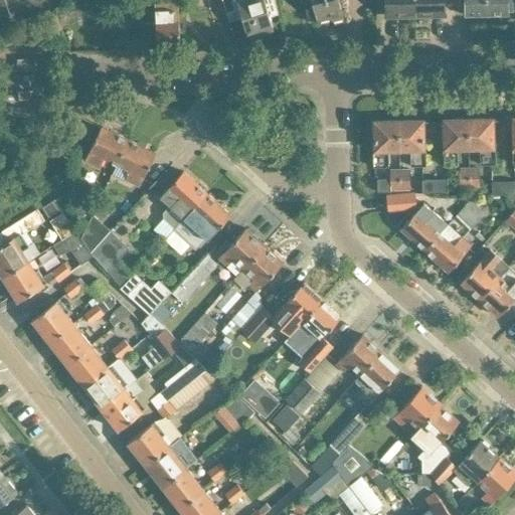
[(156,22),(142,22),(142,42),(157,42),(157,48),(180,48),(179,28),(178,10),(177,0),(154,0),(155,10),(156,22)]
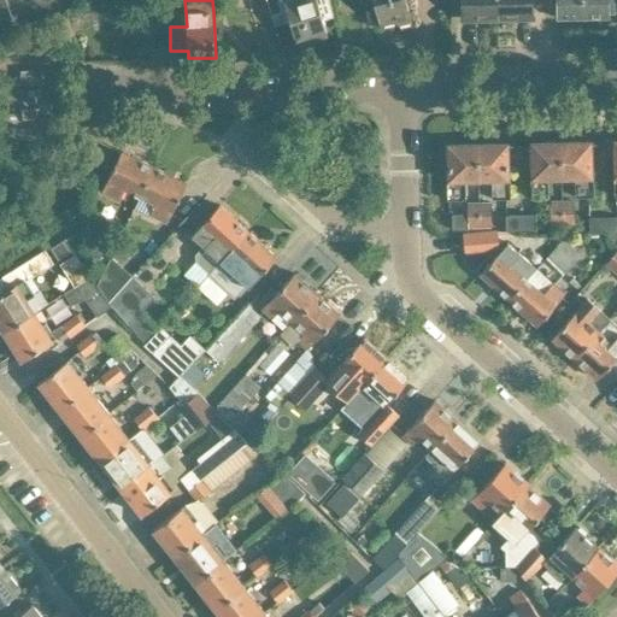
[(282,0),(283,0),(298,46),(328,36),(322,19),(333,16),(328,0),(282,0)]
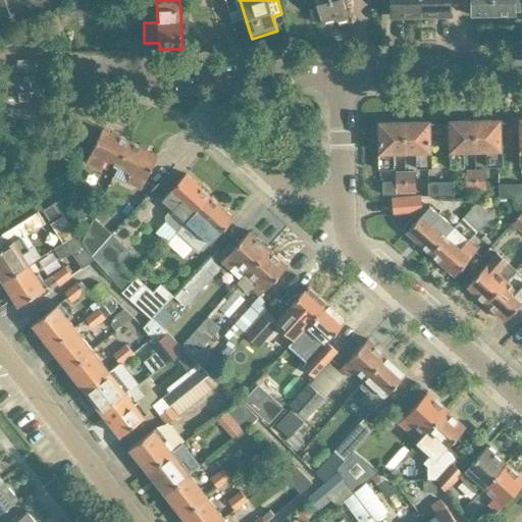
[(336,20),(348,17),(344,0),(316,0),(318,5),(313,6),(315,19),(321,18),(321,20),(335,17),(336,20)]
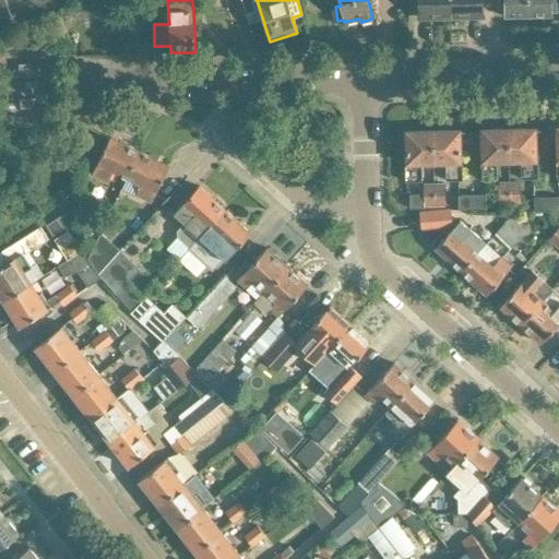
[(418,0),(419,14),(431,14),(431,18),(449,18),(448,0),(418,0)]
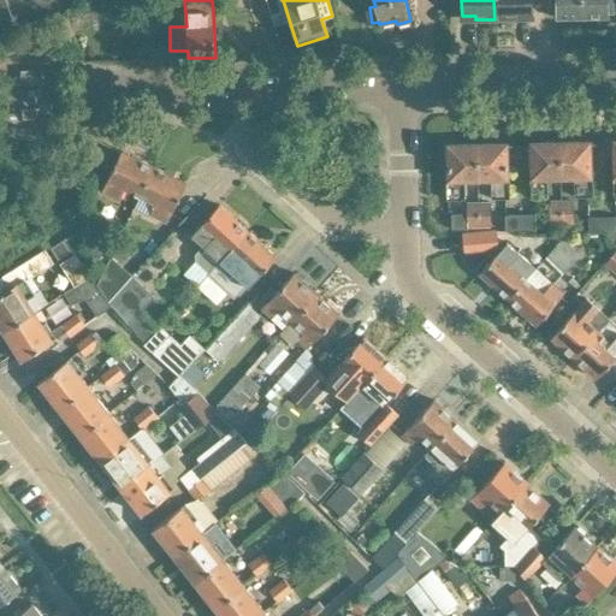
[(493,0),(495,19),(517,18),(517,15),(531,15),(529,0),(493,0)]
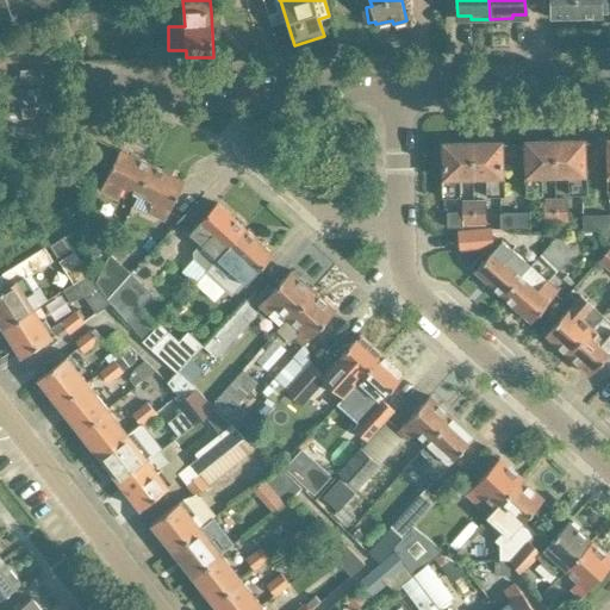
[(549,0),(551,18),(576,17),(576,0),(549,0)]
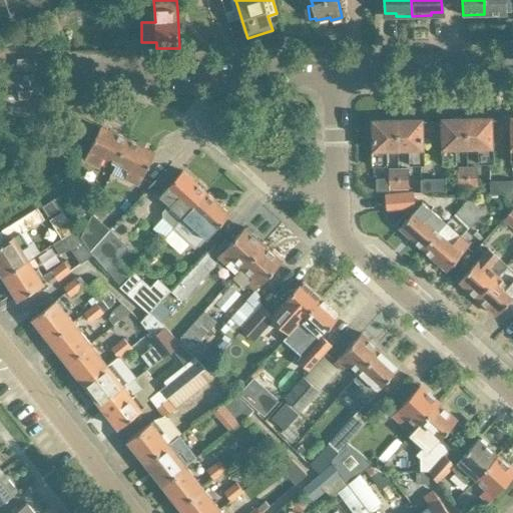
[(484,0),(484,14),(506,14),(506,11),(511,11),(510,0),(484,0)]
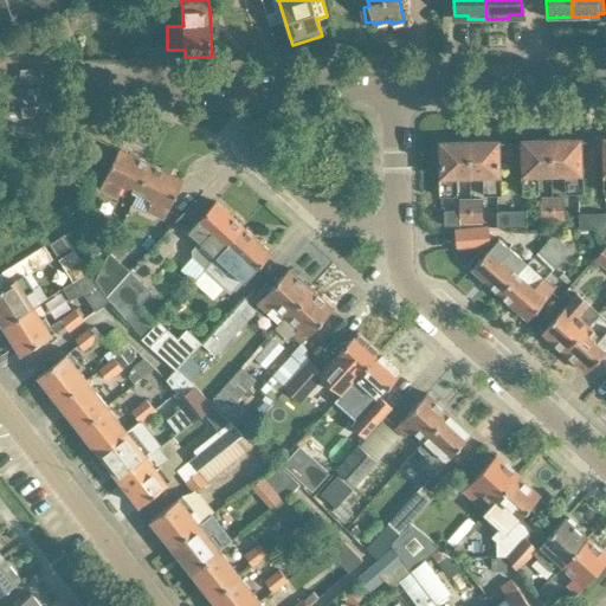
[(510,136),(437,139),(437,171),(439,171),(440,200),(605,195),(605,136),(510,139),(510,136)]
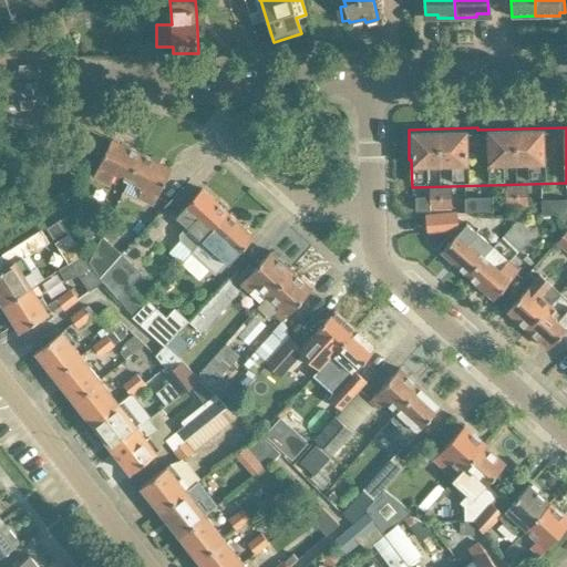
[(94,175),(106,181),(110,183),(114,174),(127,181),(142,153),(112,138),(94,175)]
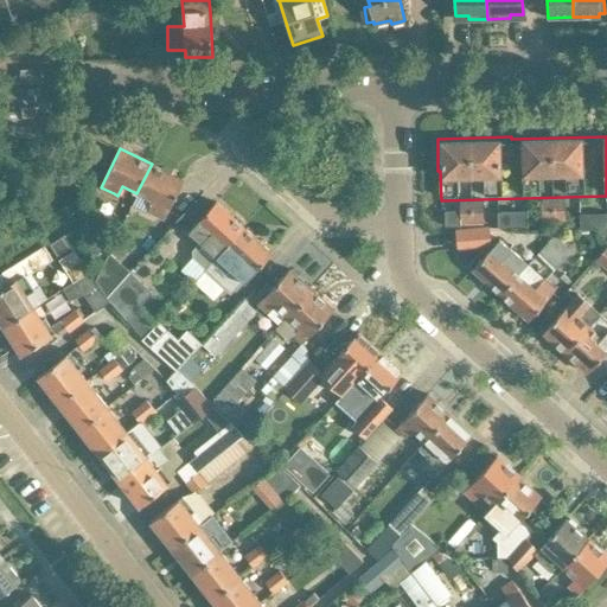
[(152,164),(136,193),(152,200),(147,210),(165,218),(184,180),(152,164)]
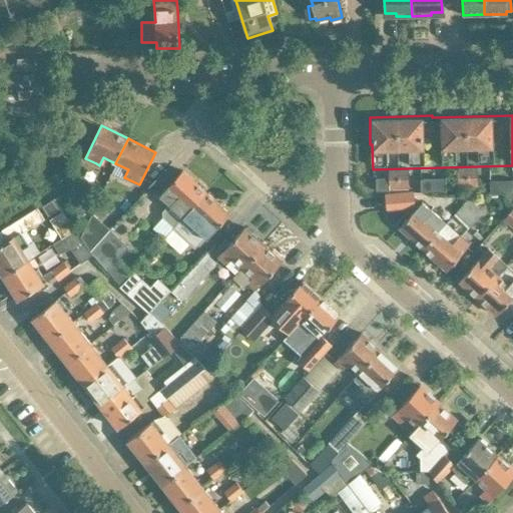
[(182,170),(168,185),(159,195),(168,204),(162,212),(162,216),(173,226),(182,216),(182,217),(205,192),(182,170)]
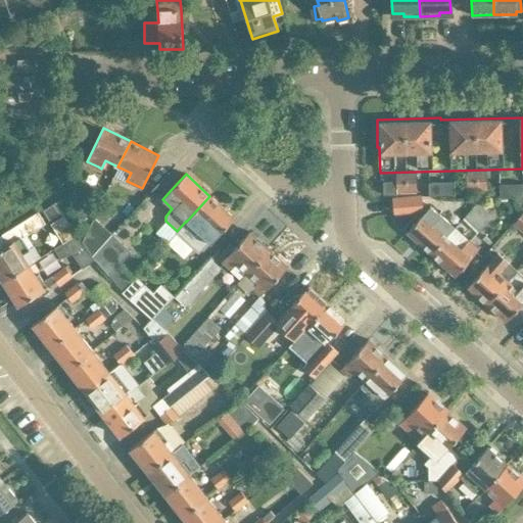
[(427,194),(454,193),(453,180),(426,181),(427,194)]
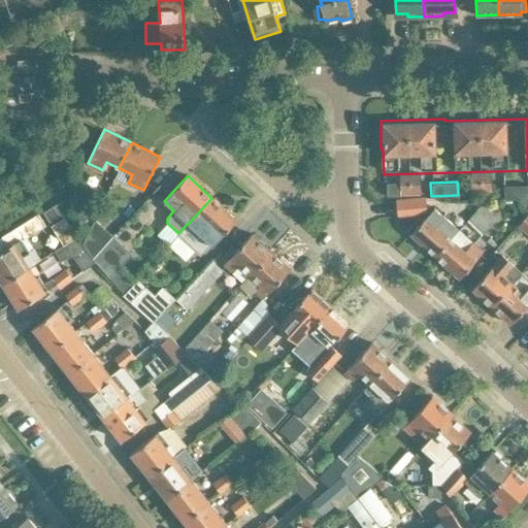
[(426,197),(397,199),(399,218),(428,215),(426,197)]
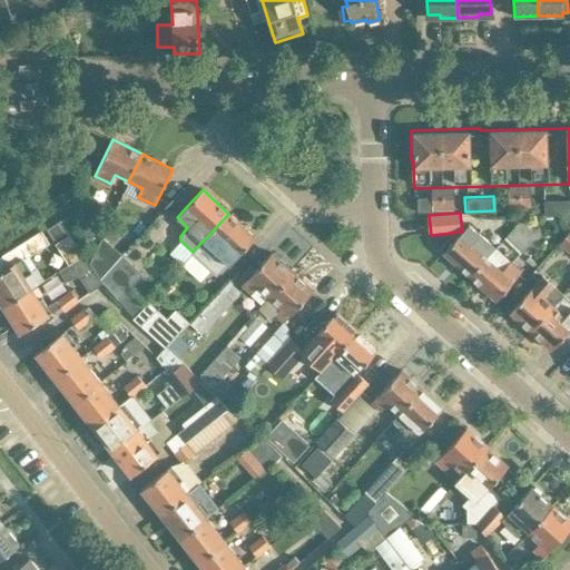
[(228,214),(203,242),(229,265),(255,237),(228,214)]
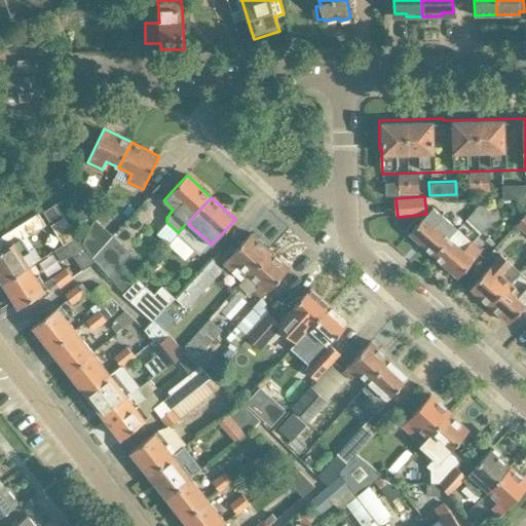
[(58,207),(55,202),(43,211),(49,221),(59,216),(61,218),(64,216),(58,207)]
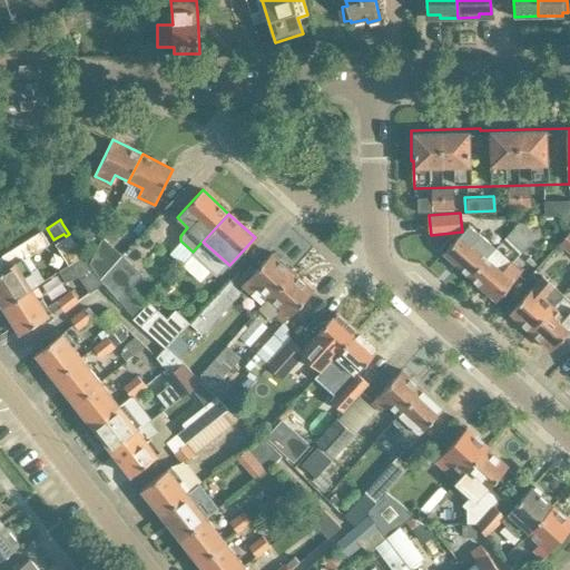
[(538,235),(521,220),(503,239),(520,254),(538,235)]
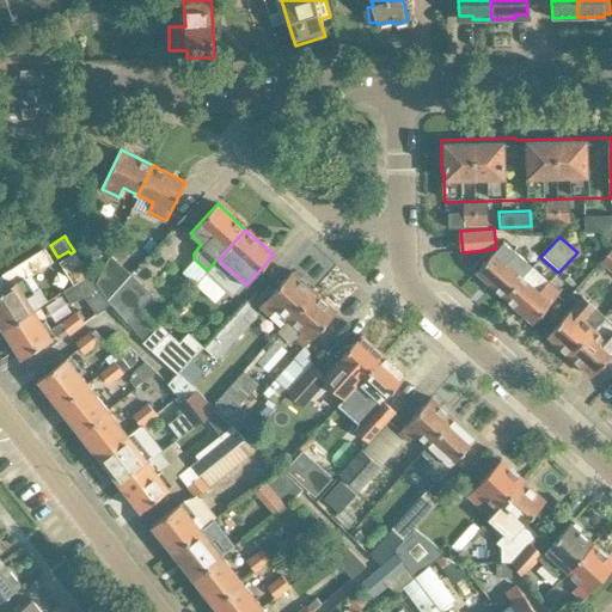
[(95,265),(102,251),(105,244),(91,238),(83,261),(95,265)]
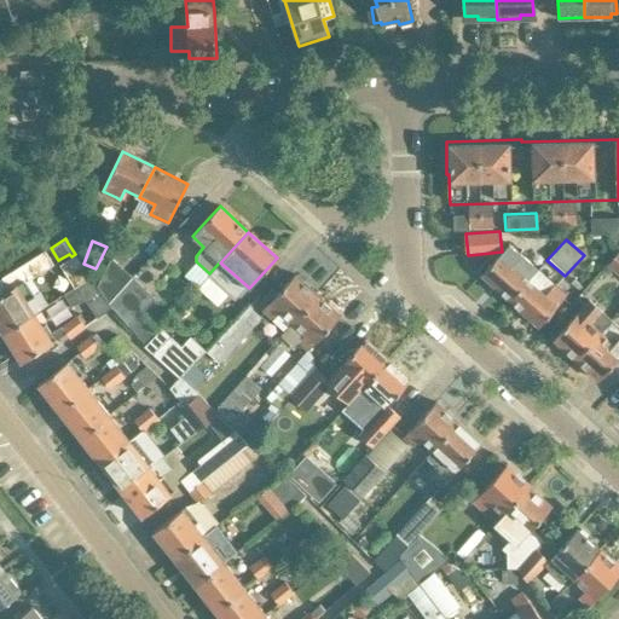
[(509,243),(498,256),(481,273),(510,300),(538,270),(509,243)]
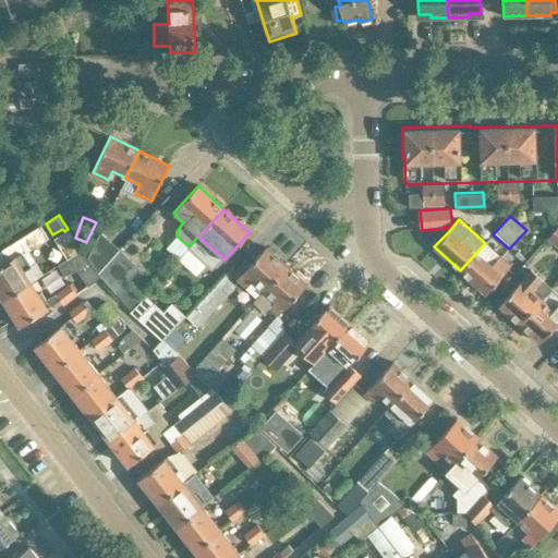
[(0,295),(3,300),(31,282),(43,275),(35,263),(29,266),(23,254),(48,238),(40,226),(8,246),(14,256),(0,265),(0,295)]
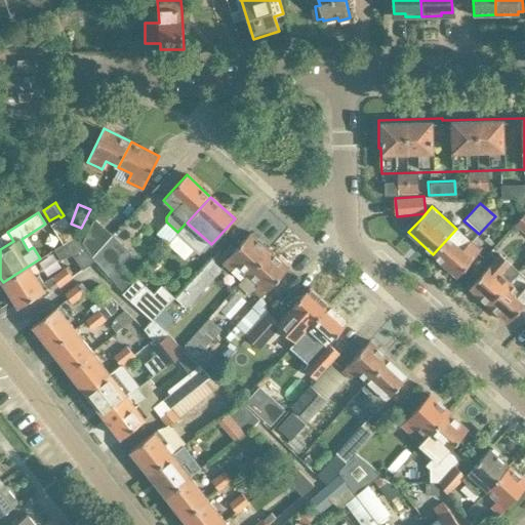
[(524,212),(515,225),(524,233),(524,212)]
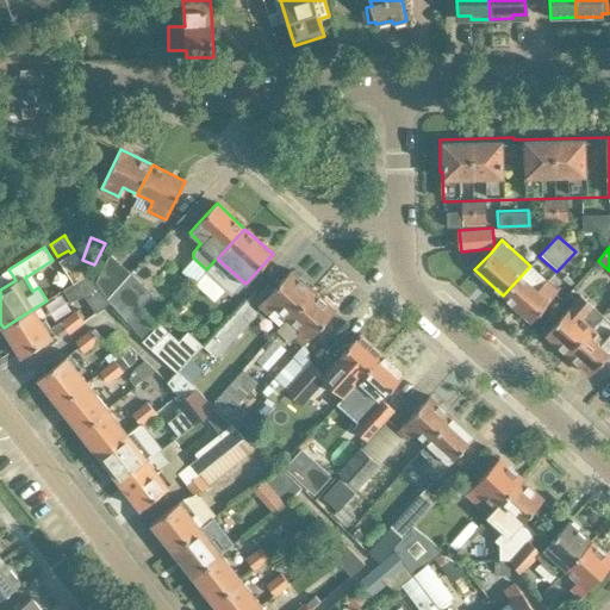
[(74,250),(70,253),(58,261),(73,282),(88,273),(74,250)]
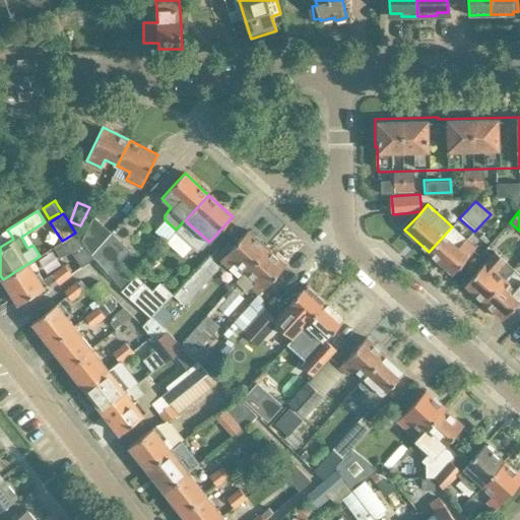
[(90,214),(79,238),(91,256),(112,233),(92,215),(90,214)]
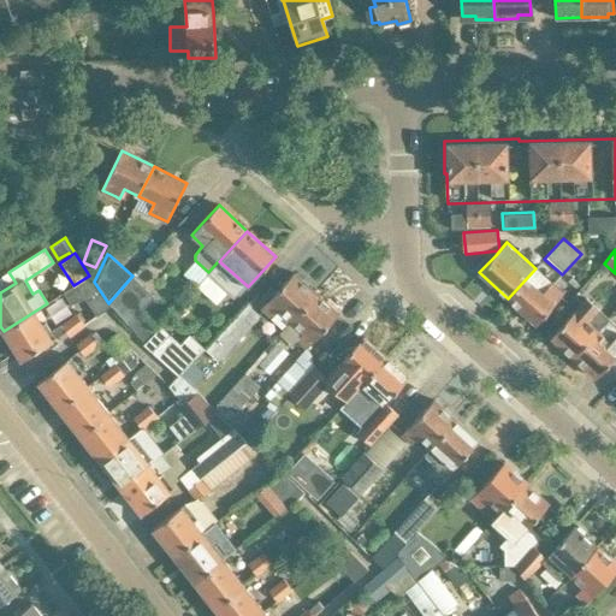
[(535,268),(508,298),(537,324),(564,294),(535,268)]
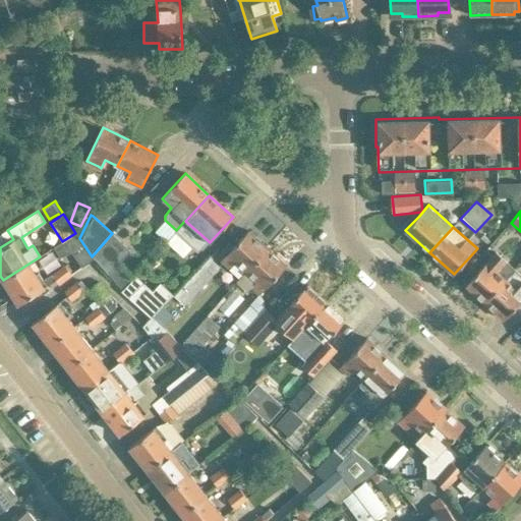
[(268,247),(248,230),(222,261),(230,268),(236,262),(246,271),(268,247)]
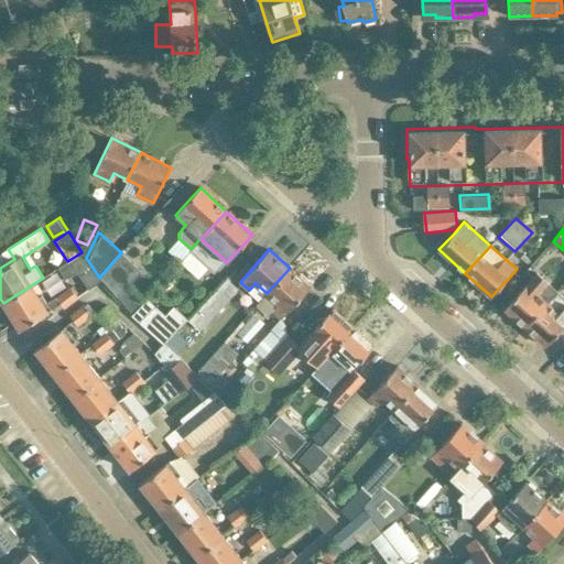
[(82,252),(67,261),(57,268),(65,279),(74,273),(78,274),(88,289),(101,279),(99,278),(86,258),(84,252),(83,251),(82,252)]
